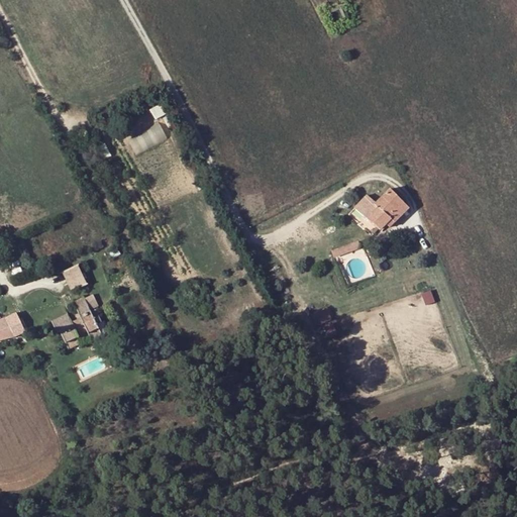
[(338,6),(327,12),(328,14),(337,10),(341,19),(344,17),(338,6)]
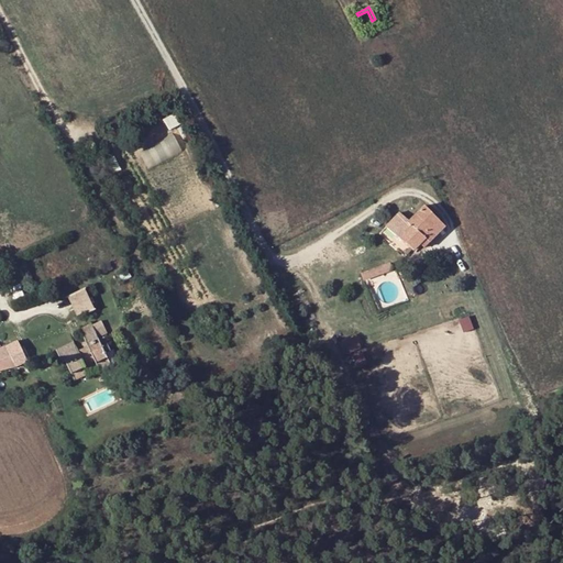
[(141,152),(150,166),(183,147),(174,133),(141,152)]
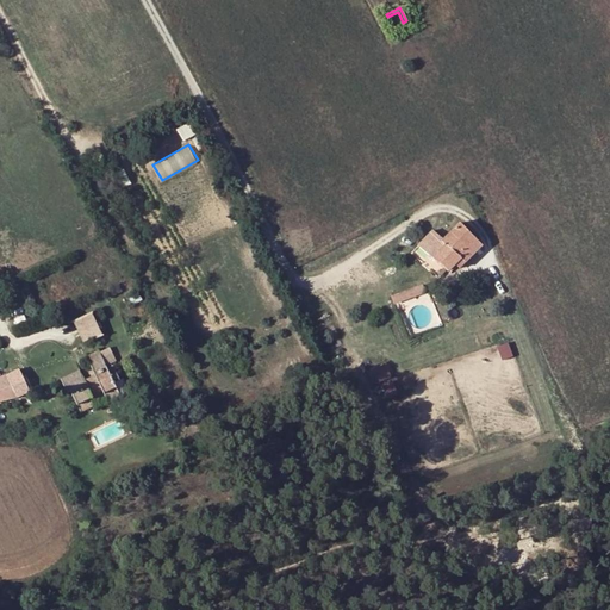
[(440,236),(425,253),(447,271),(460,256),(454,251),(465,237),(453,226),(442,238),(440,236)]
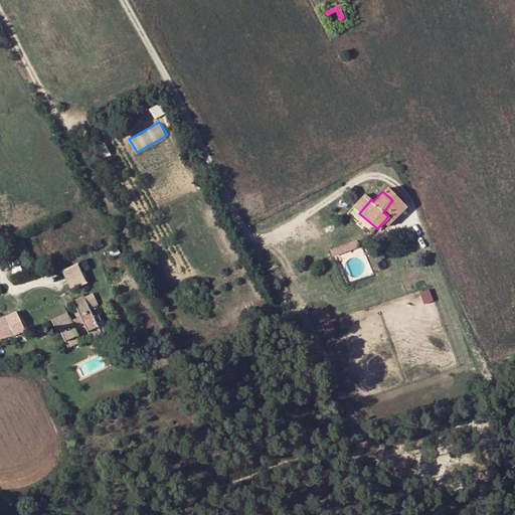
[(359,213),(371,199),(366,194),(353,208),(359,213)]
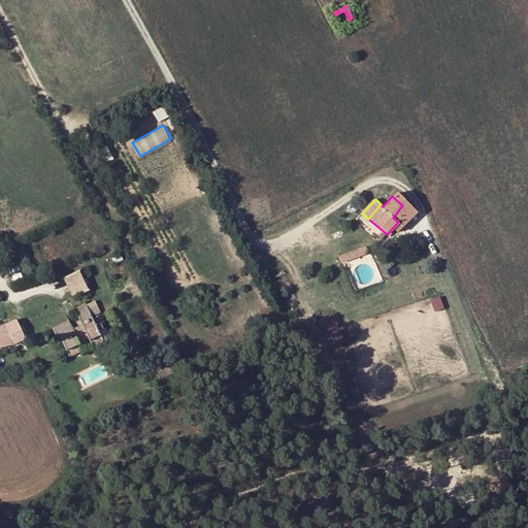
[(362,257),(370,254),(366,244),(359,248),(362,257)]
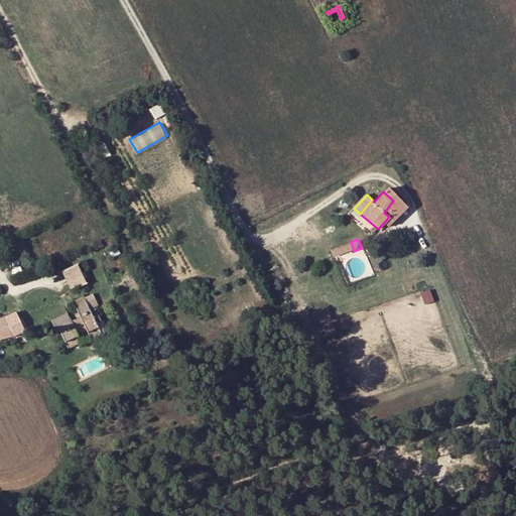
[(338,257),(354,251),(351,242),(334,248),(338,257)]
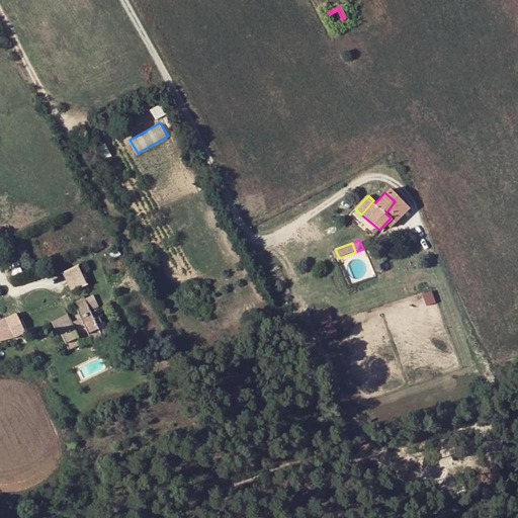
[(115,248),(106,253),(110,260),(118,255),(115,248)]
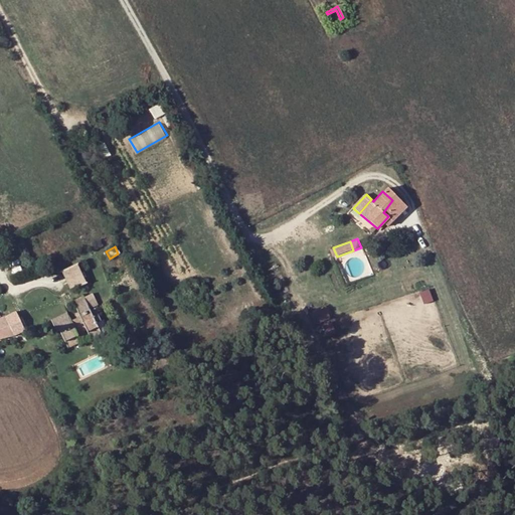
[(70,292),(86,285),(75,265),(61,273),(70,292)]
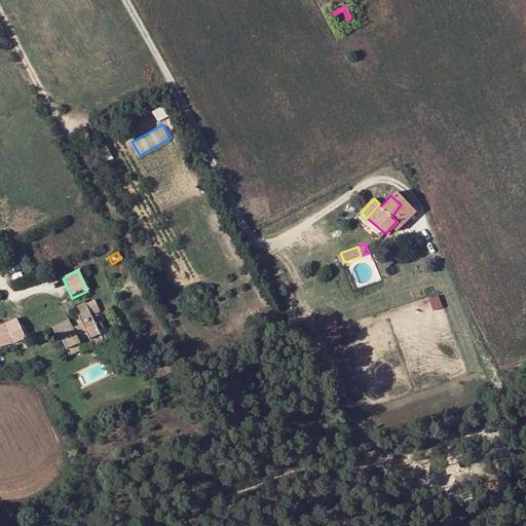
[(70,326),(69,322),(52,330),(58,341),(61,340),(69,357),(83,349),(79,342),(87,337),(94,349),(104,343),(98,330),(103,327),(99,317),(92,321),(84,304),(73,309),(79,321),(70,326)]
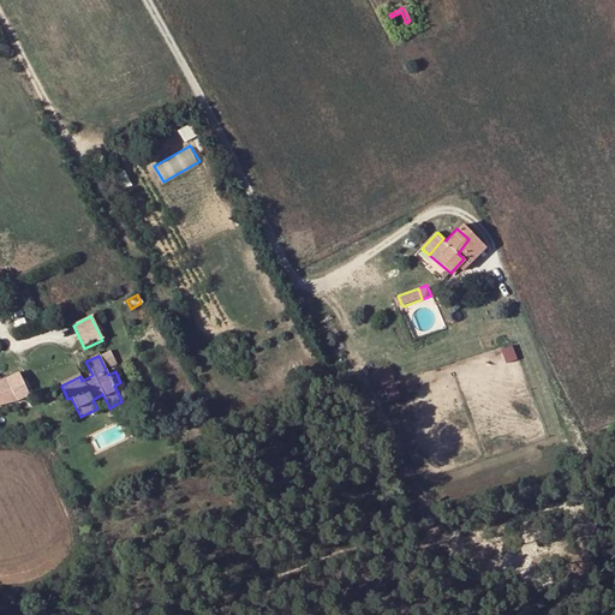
[(390,365),(372,374),(378,388),(396,380),(390,365)]
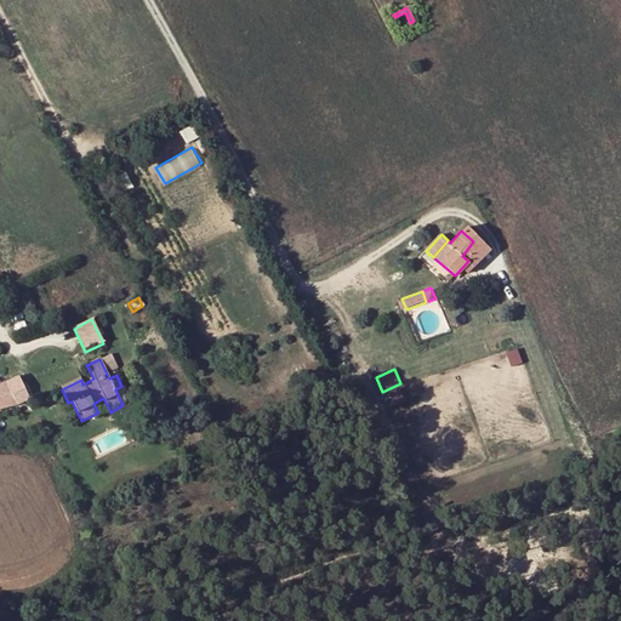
[(0,408),(18,405),(29,397),(20,376),(0,385),(0,408)]
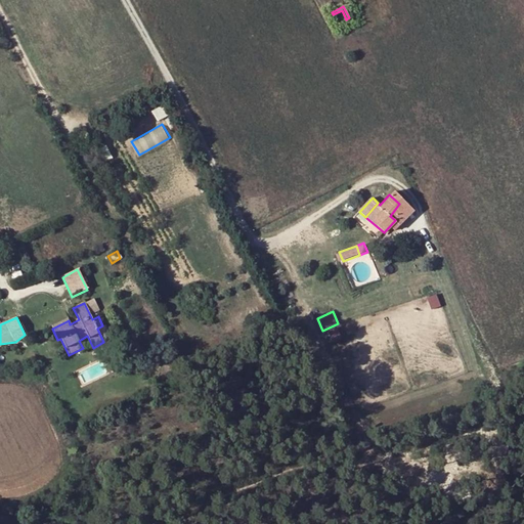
[(339,325),(331,329),(335,341),(343,338),(339,325)]
